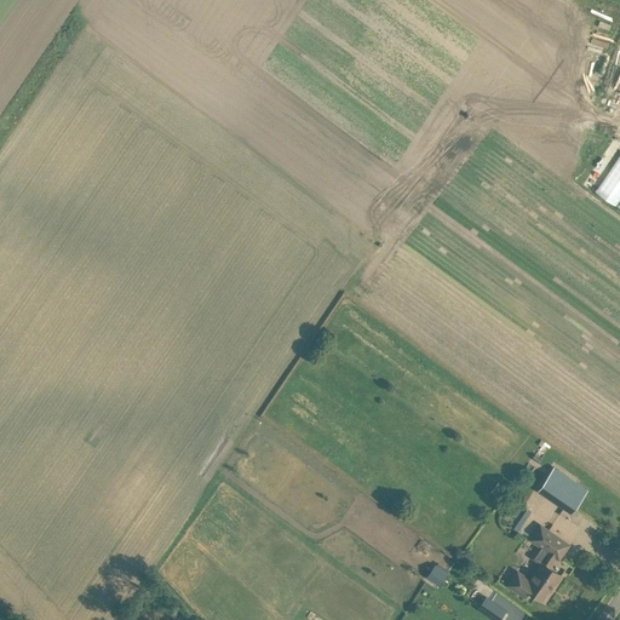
[(615,204),(619,195),(619,153),(595,190),(615,204)]
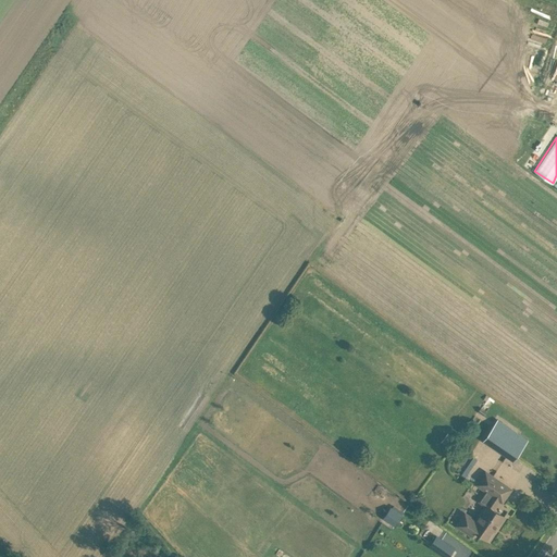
[(483,441),(506,456),(512,460),(528,440),(497,419),(483,441)]
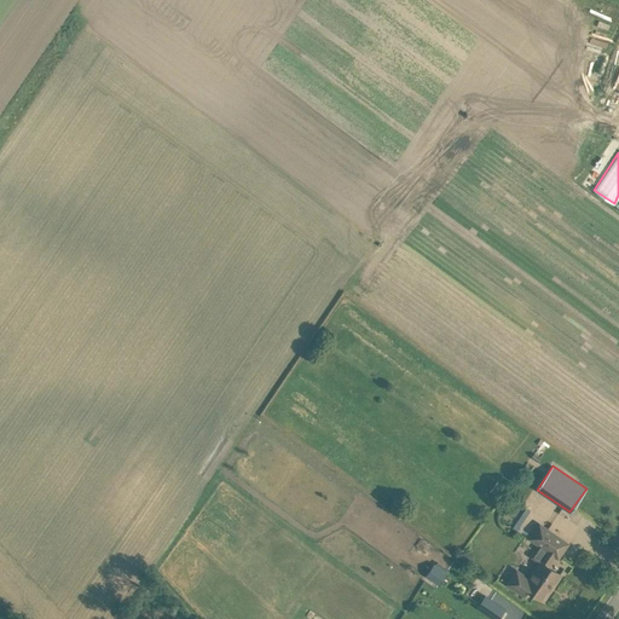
[(527,599),(532,593),(541,599),(550,585),(553,586),(560,574),(548,566),(555,555),(559,559),(568,543),(539,524),(528,539),(547,551),(530,577),(516,568),(505,583),(527,599)]
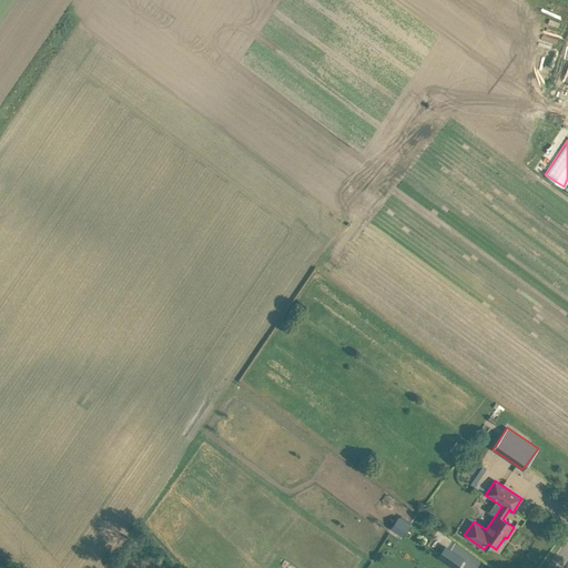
[(424,507),(425,517),(435,515),(434,506),(424,507)]
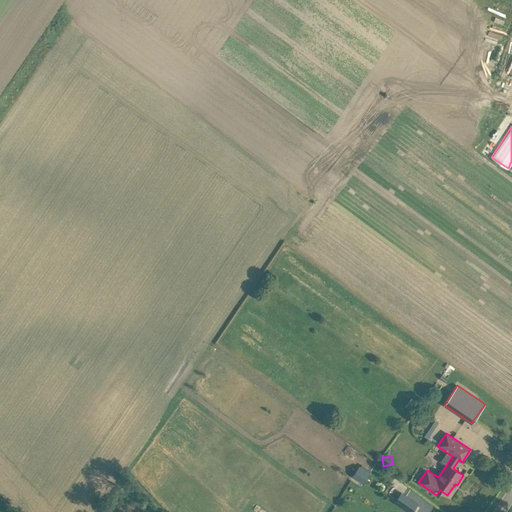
[(356,469),(357,470),(360,472),(355,478),(362,483),(366,476),(369,473),(360,467),(358,466),(356,469)]
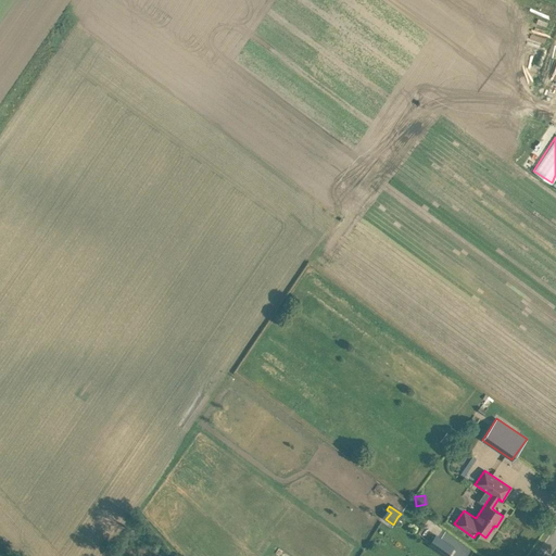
[(442,528),(438,533),(445,539),(450,534),(442,528)]
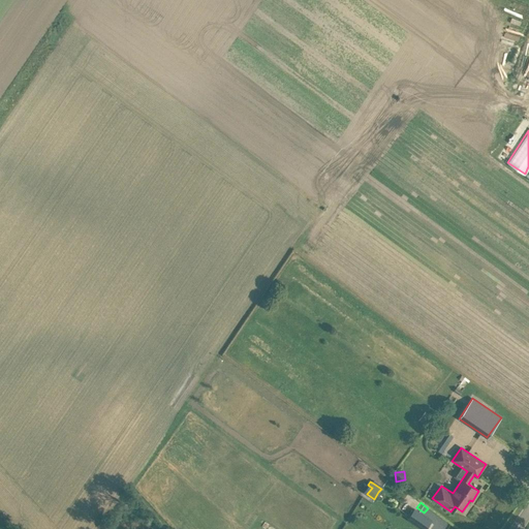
[(407,519),(422,528),(426,528),(432,520),(414,508),(407,519)]
